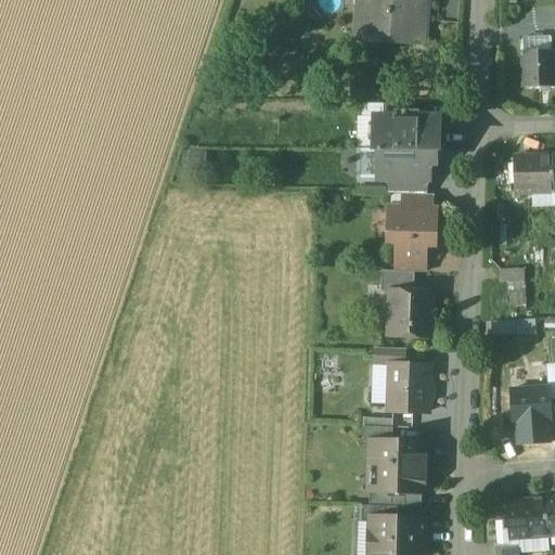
[(422,0),(364,0),(361,42),(418,47),(422,0)]
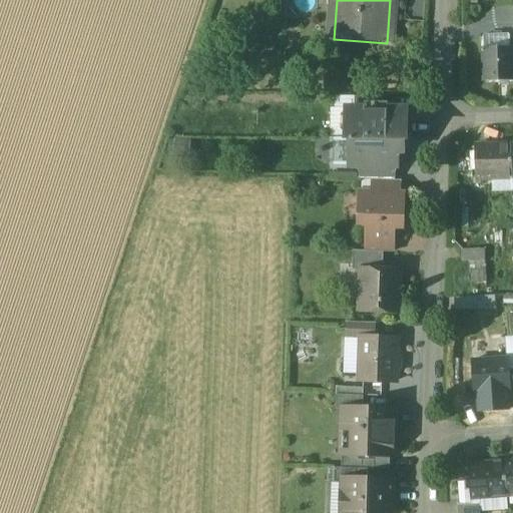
[(483,35),(483,49),(511,48),(510,35),(483,35)]
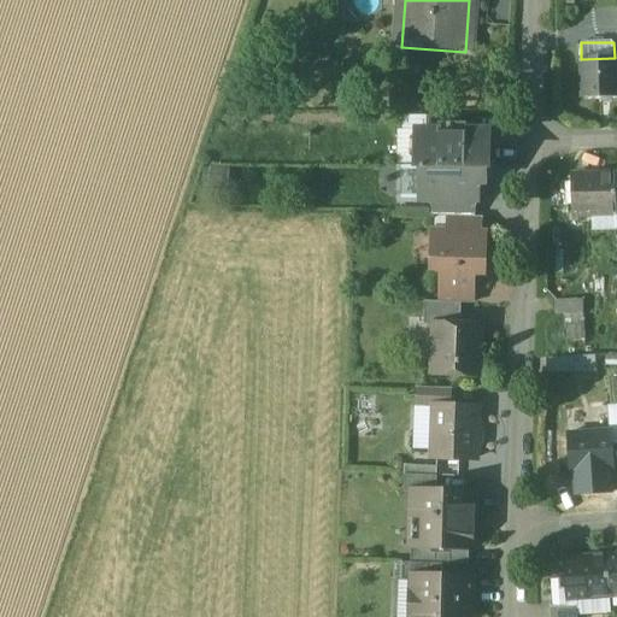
[(615,58),(581,59),(582,99),(616,98),(616,58),(615,58)]
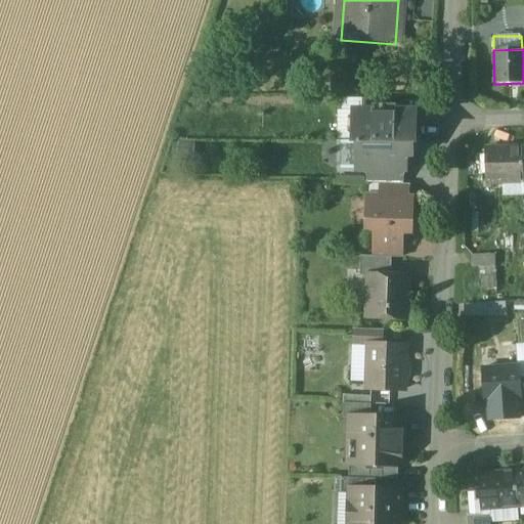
[(387,112),(387,98),(362,99),(362,111),(387,112)]
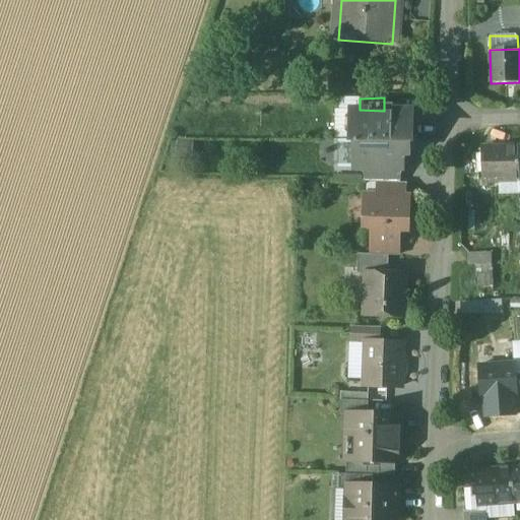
[(360,110),(351,110),(351,139),(354,140),(409,140),(411,140),(411,111),(384,111),(360,110)]
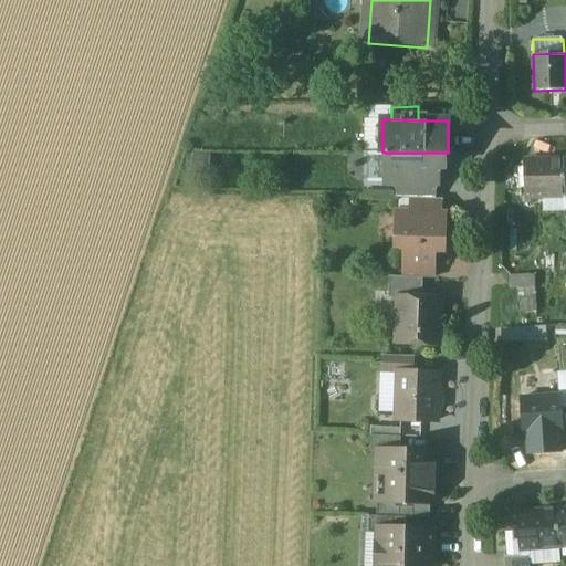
[(446,153),(386,153),(385,185),(396,185),(436,185),(438,185),(438,168),(444,168),(446,153)]
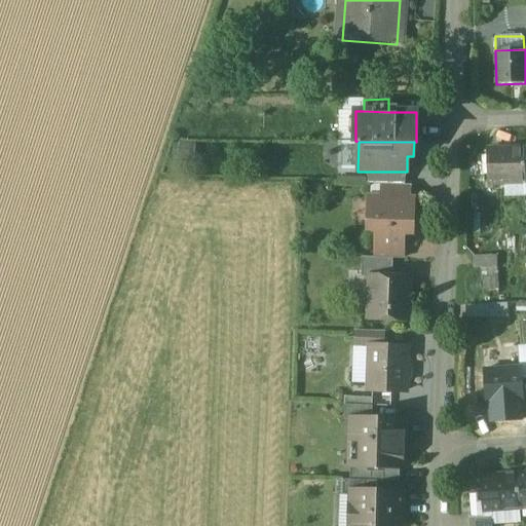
[(524,149),(487,150),(488,184),(505,184),(524,183),(525,183),(524,149)]
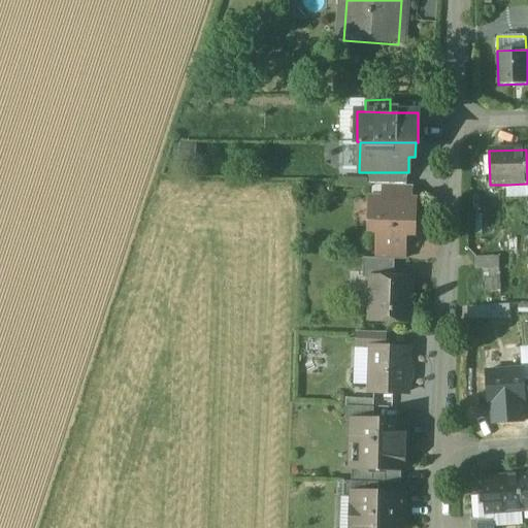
[(406,172),(369,172),(369,185),(385,185),(406,186),(406,172)]
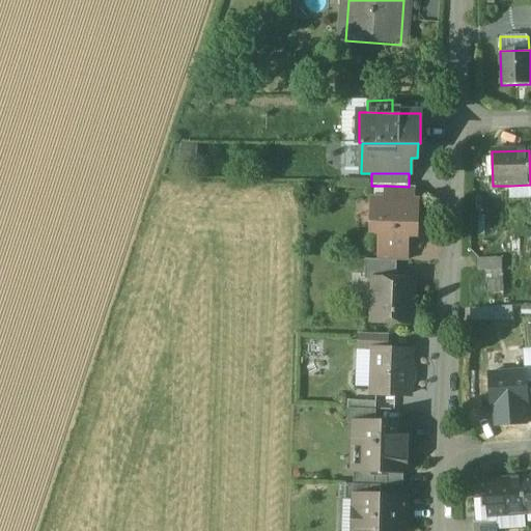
[(529,185),(510,186),(511,198),(530,198),(529,185)]
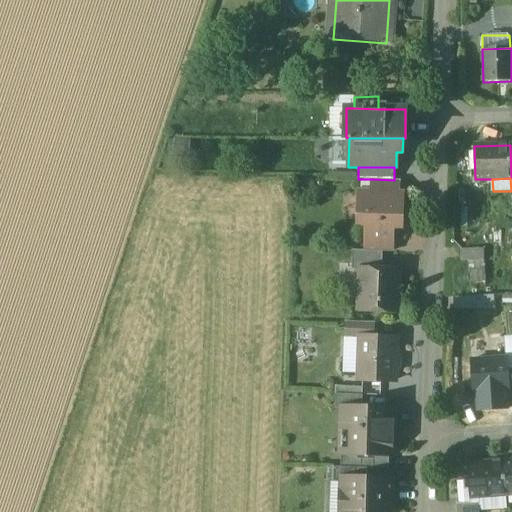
[(394,180),(373,179),(373,193),(398,194),(398,181),(394,180)]
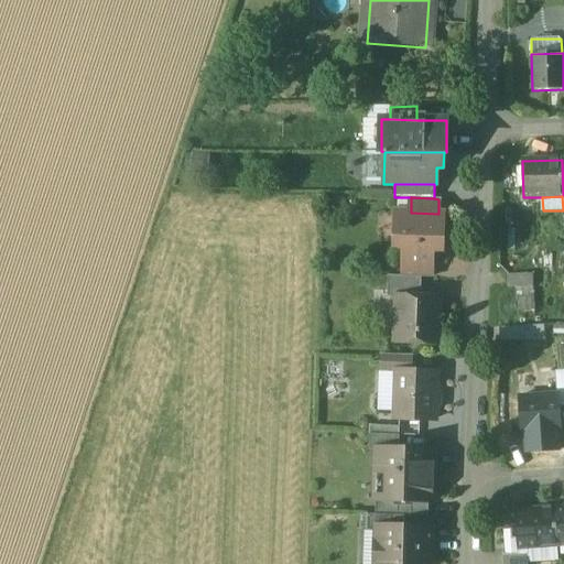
[(411,213),(396,213),(394,246),(408,247),(408,261),(408,262),(432,263),(432,249),(442,250),(444,215),(438,214),(411,213)]
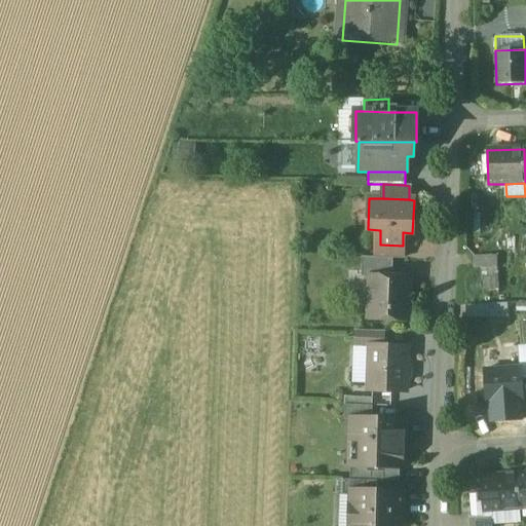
[(403,246),(380,245),(380,243),(376,243),(376,258),(393,259),(402,259),(403,246)]
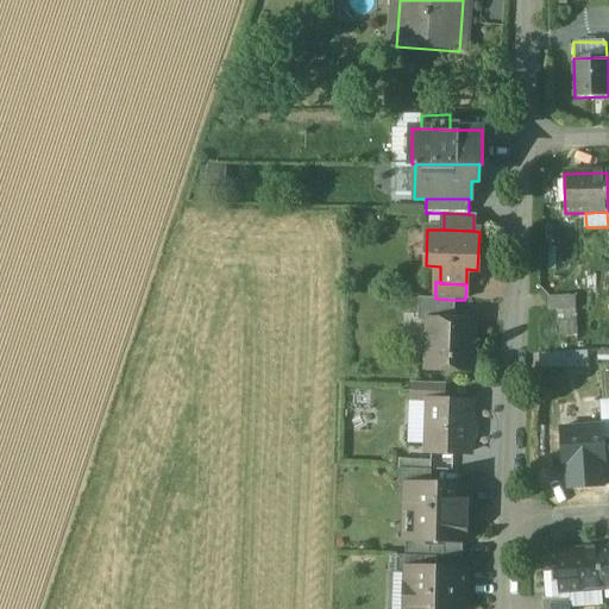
[(575,296),(548,297),(548,311),(575,311),(575,296)]
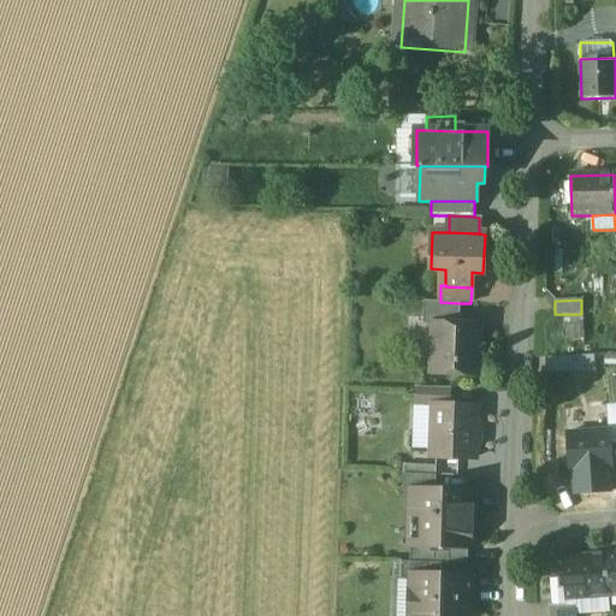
[(461,303),(440,302),(425,301),(424,325),(433,325),(433,324),(460,325),(461,303)]
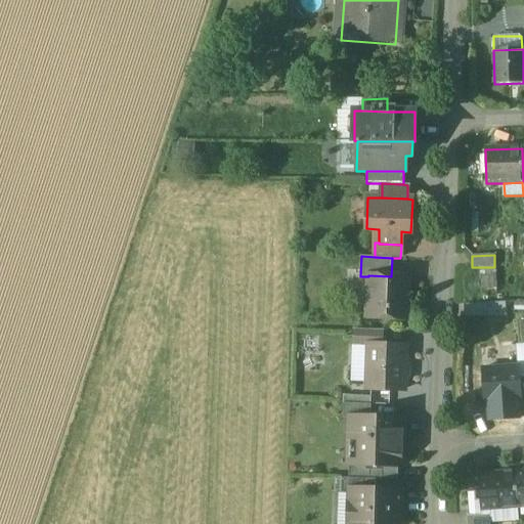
[(391,276),(368,275),(368,276),(366,318),(407,319),(408,303),(412,303),(412,294),(408,293),(409,276),(391,276)]
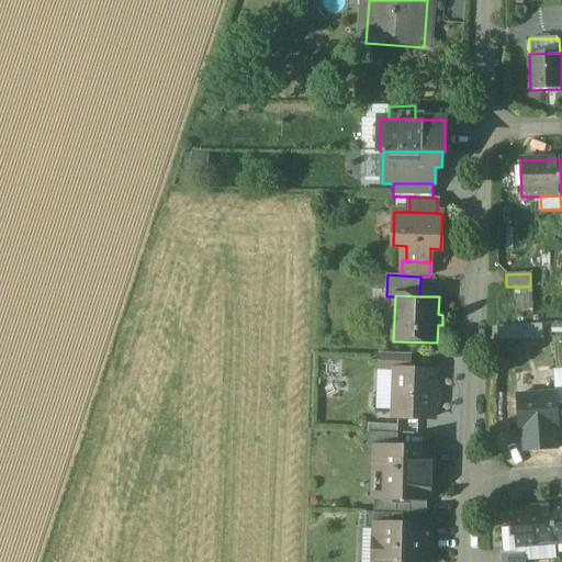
[(530,298),(516,298),(516,311),(531,311),(530,298)]
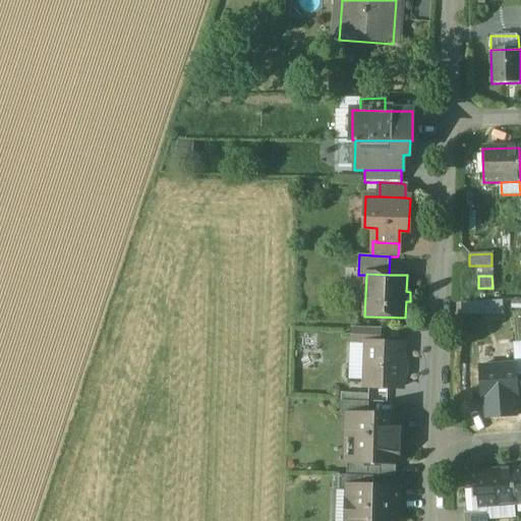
[(501,312),(501,299),(458,300),(459,313),(501,312)]
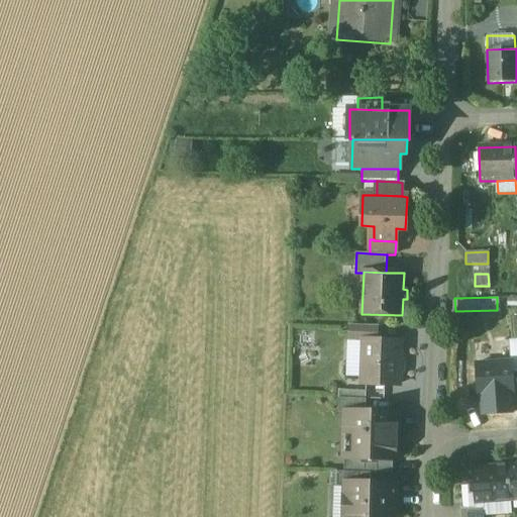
[(378,327),(350,326),(349,340),(364,341),(364,340),(377,341),(378,327)]
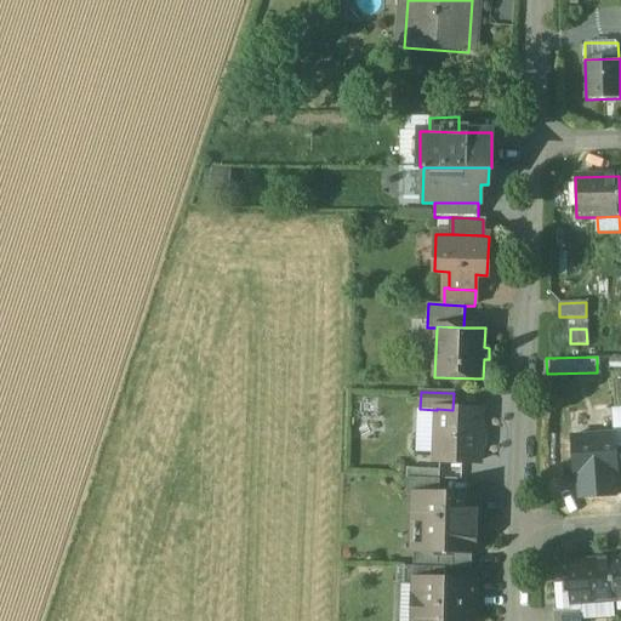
[(453,410),(437,409),(437,410),(434,461),(480,462),(480,444),(483,444),(483,429),(482,429),(482,411),(453,410)]
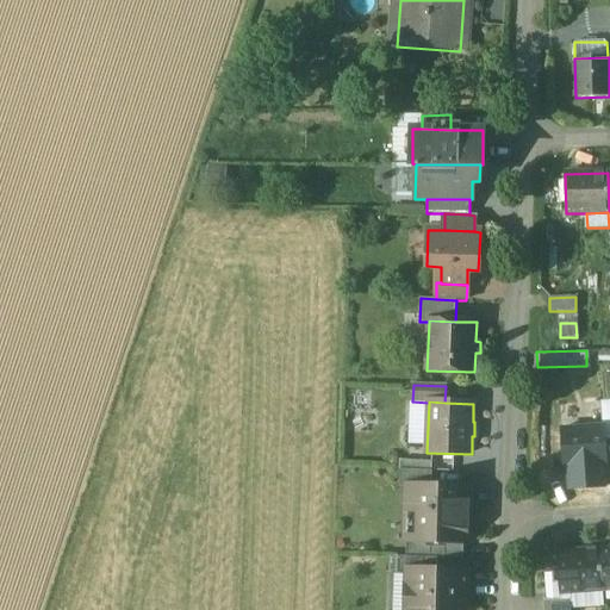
[(603,428),(561,430),(565,470),(608,466),(605,440),(604,428),(603,428)]
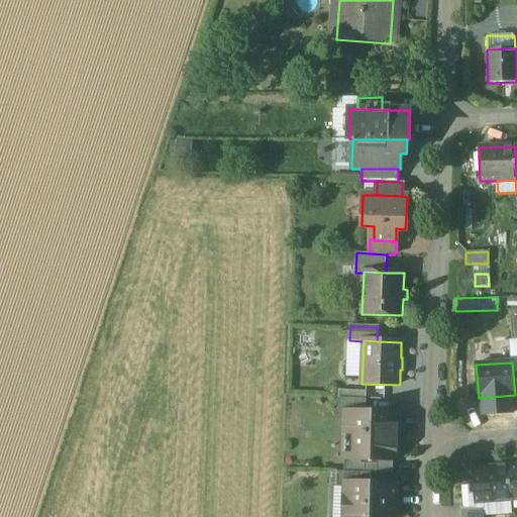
[(366,399),(339,398),(338,413),(346,413),(346,412),(366,412),(366,399)]
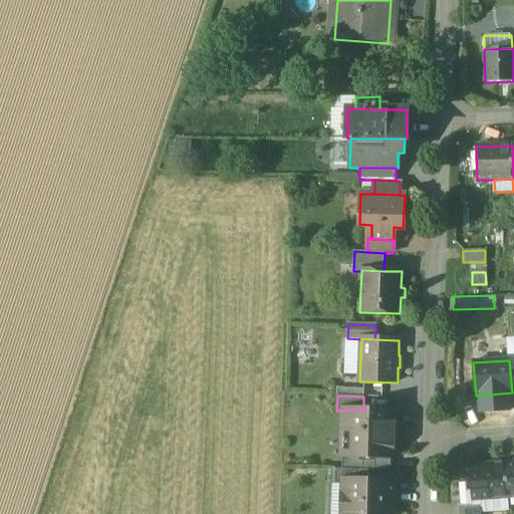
[(363,410),(344,410),(344,411),(342,453),(348,453),(348,456),(391,457),(395,457),(396,412),(363,410)]
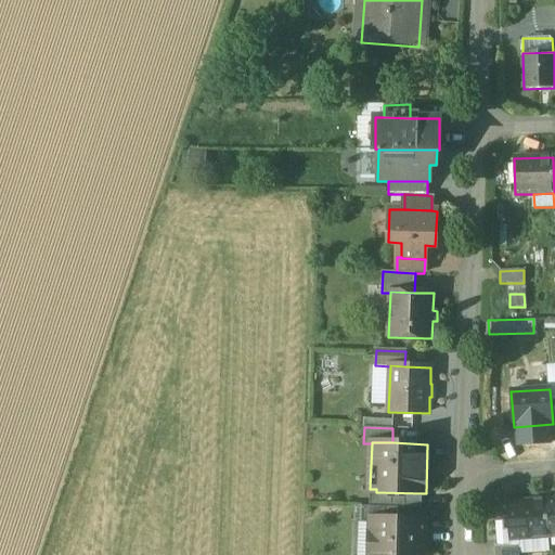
[(422,493),(376,492),(376,489),(370,489),(370,506),(399,507),(422,507),(422,493)]
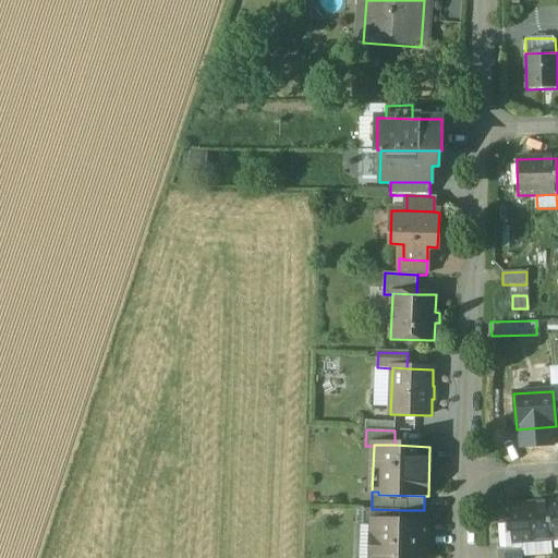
[(557,502),(548,504),(552,540),(557,538),(557,502)]
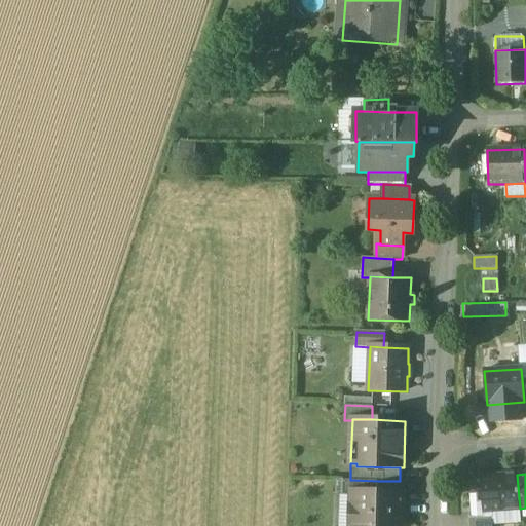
[(517,475),(480,478),(483,512),(520,509),(517,475)]
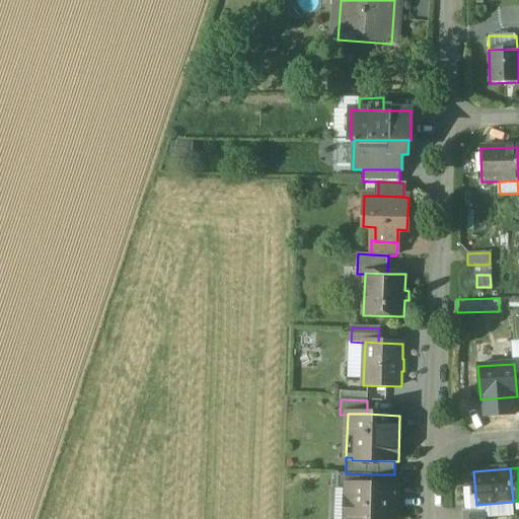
[(346,473),(338,472),(338,489),(347,489),(348,486),(372,487),(373,474),(346,473)]
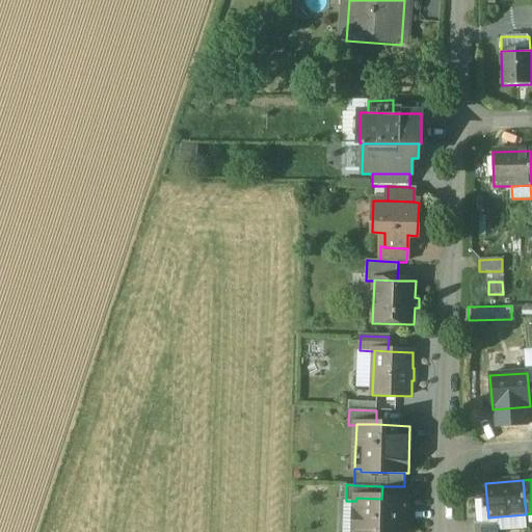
[(381,499),(356,498),(355,501),(354,531),(406,531),(407,500),(381,499)]
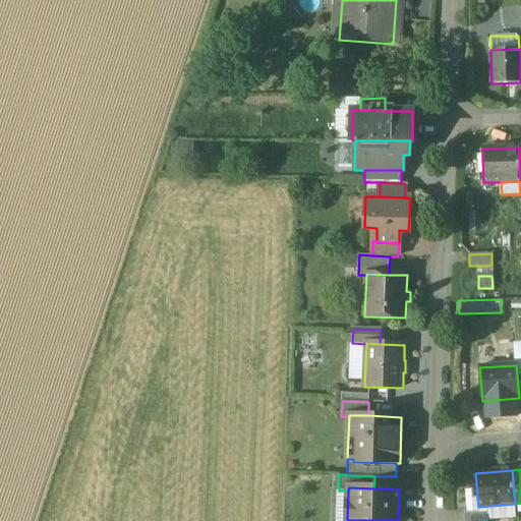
[(515,504),(478,507),(478,512),(487,511),(487,520),(516,518),(515,504)]
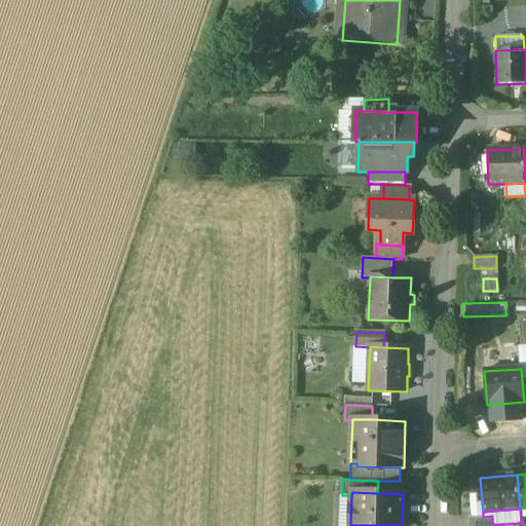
[(483,517),(468,518),(468,525),(492,525),(492,516),(483,517)]
